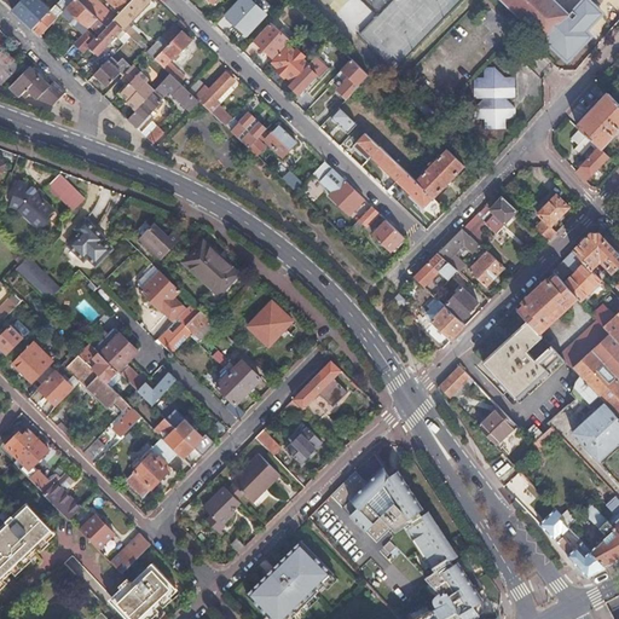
[(21,0),(13,9),(23,18),(34,29),(51,11),(39,0),(21,0)]
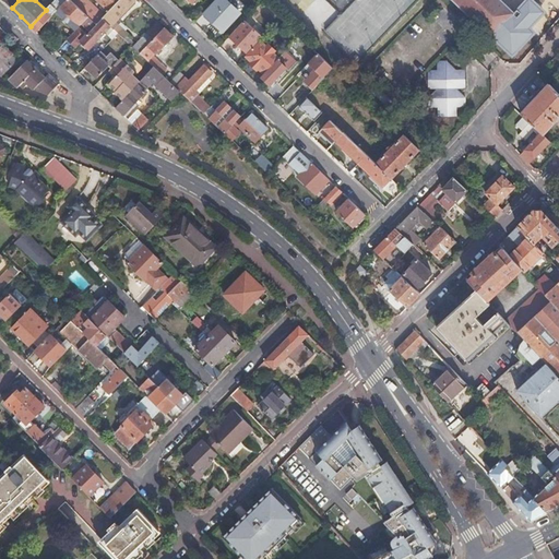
[(90,32),(96,24),(70,0),(67,0),(62,6),(55,12),(63,20),(64,19),(68,21),(67,23),(75,31),(79,27),(82,24),(90,32)]
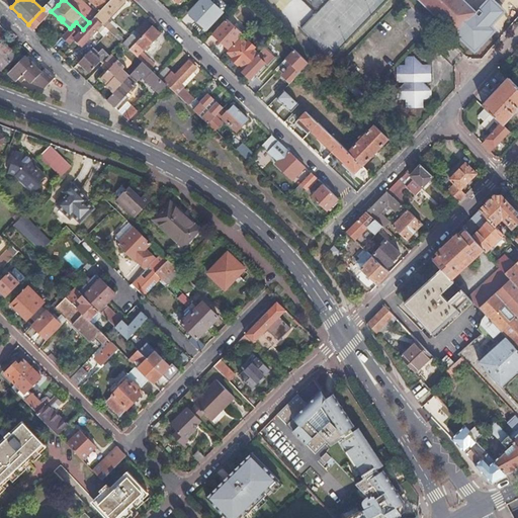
[(65,0),(89,22),(94,17),(96,15),(81,0),(65,0)]
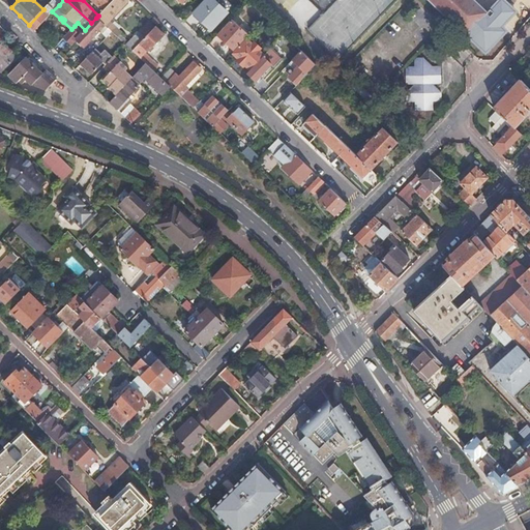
[(91,0),(104,10),(113,0),(91,0)]
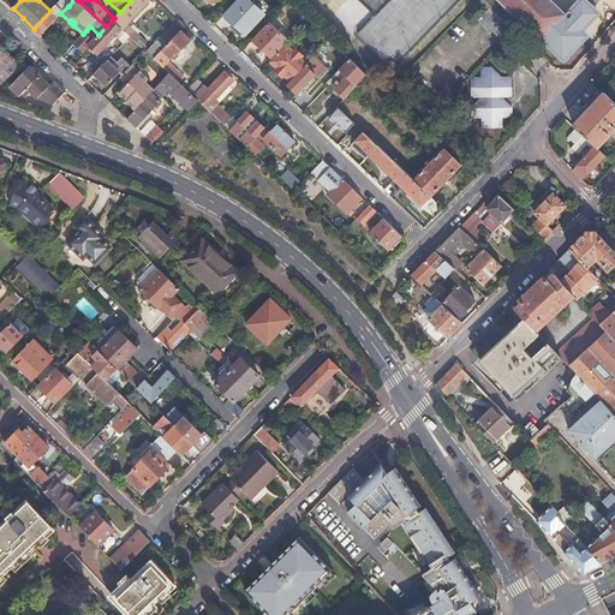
[(148,0),(147,0),(131,0),(120,12),(114,18),(112,21),(130,37),(136,43),(141,39),(129,28),(127,29),(124,25),(148,0)]
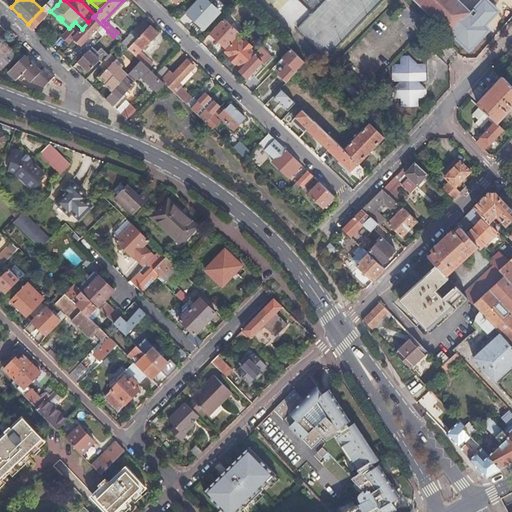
[(216,12),(203,0),(200,0),(188,13),(204,28),(218,14),(216,12)]
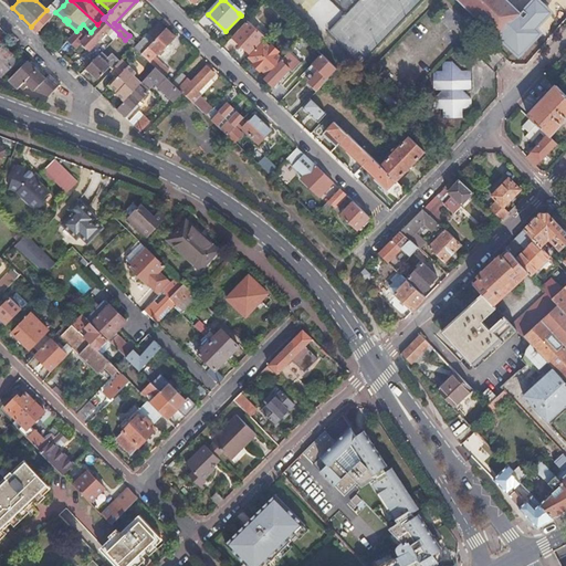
[(457,0),(514,53),(524,52),(536,39),(535,29),(523,18),(527,13),(523,10),(520,13),(504,0),(457,0)]
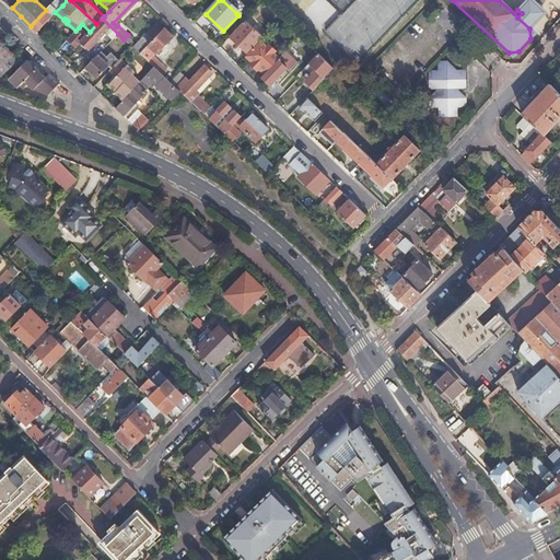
[(51,16),(46,10),(31,26),(34,28),(37,33),(53,16),(51,16)]
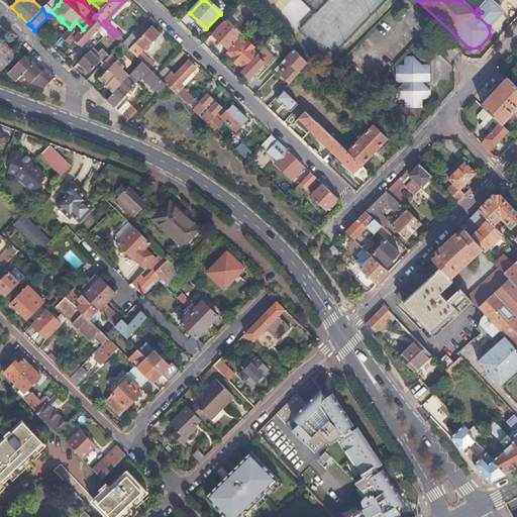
[(104,36),(109,31),(94,17),(89,22),(83,29),(80,32),(73,25),(70,28),(62,36),(69,43),(75,37),(82,44),(99,28),(102,31),(101,33),(104,36)]
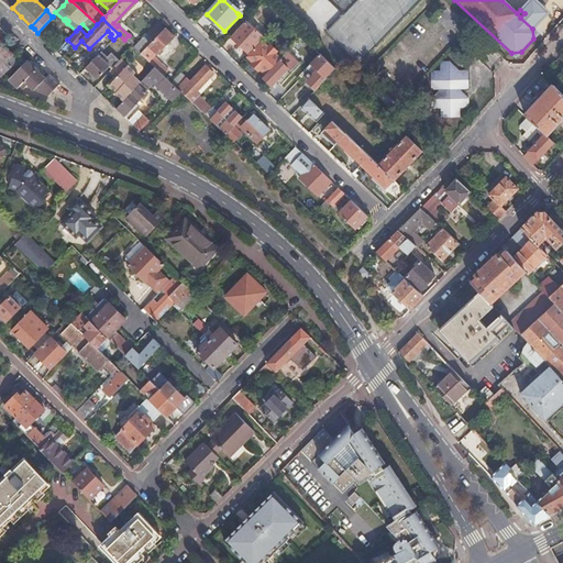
[(249,54),(262,41),(265,39),(246,21),(231,36),(249,54)]
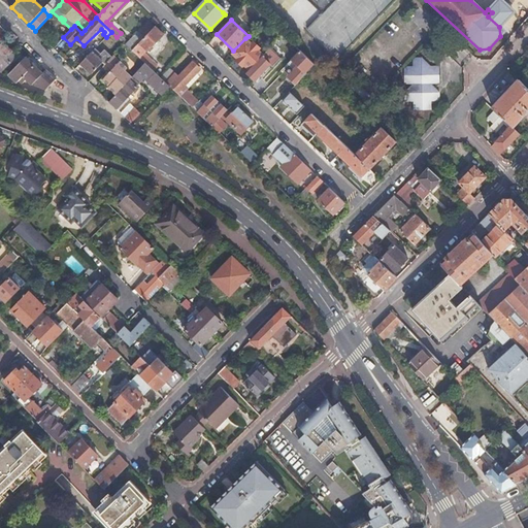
[(142,38),(153,28),(146,22),(137,32),(142,38)]
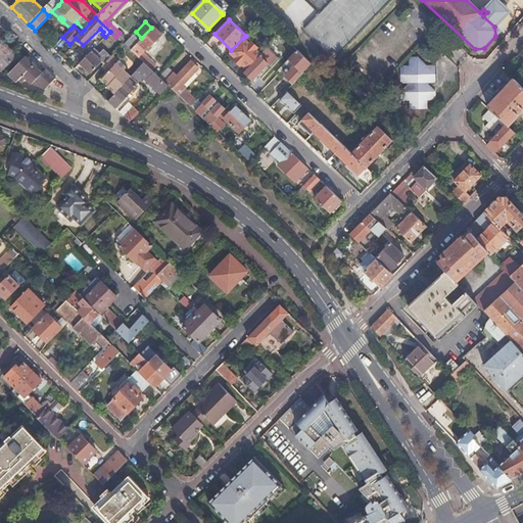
[(153,73),(154,74),(159,68),(142,52),(160,33),(152,26),(151,28),(141,38),(130,50),(144,63),(153,73)]
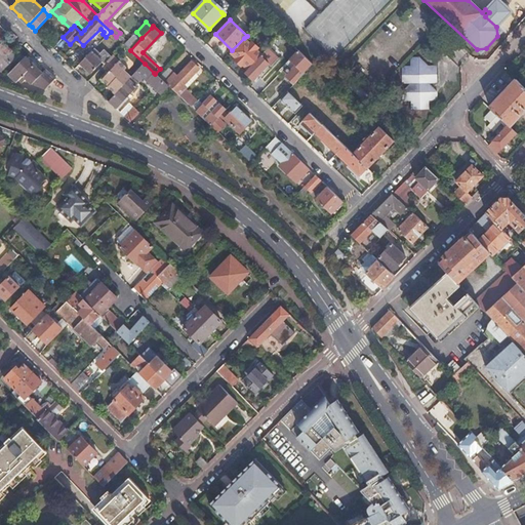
[(130,50),(142,38),(136,32),(135,32),(124,45),(130,50)]
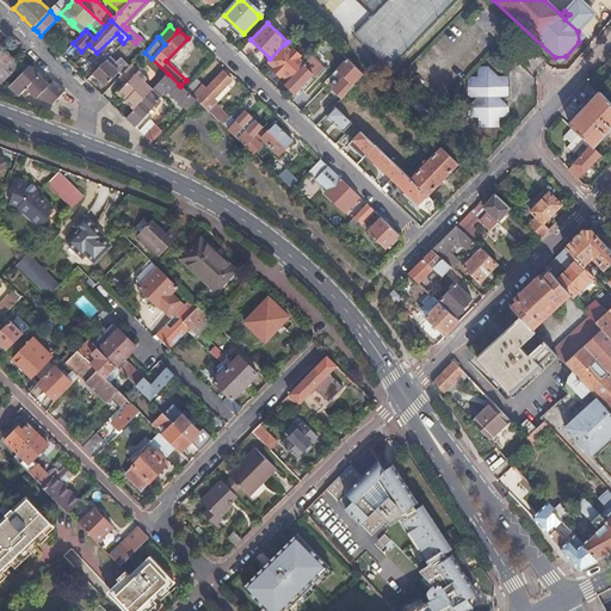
[(288,81),(304,65),(284,44),(270,59),(267,61),(288,81)]
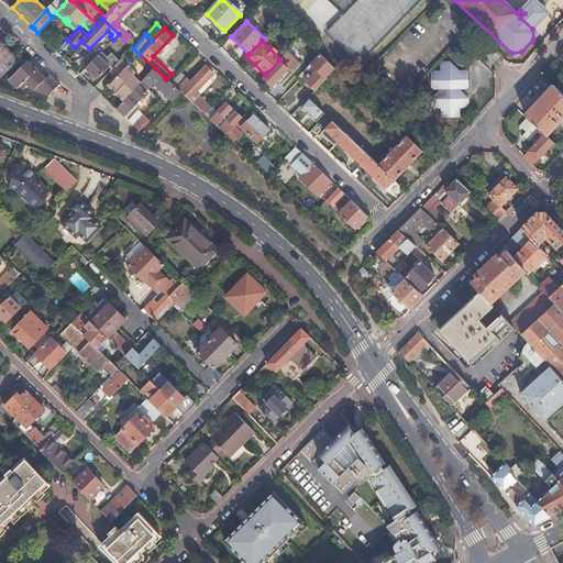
[(0,74),(7,81),(10,79),(26,62),(21,56),(18,59),(0,42),(0,74)]
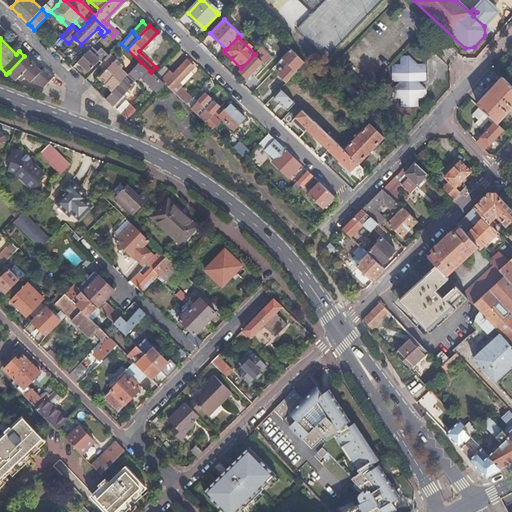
[(101,64),(108,56),(101,48),(97,52),(92,47),(78,61),(89,71),(99,61),(101,64)]
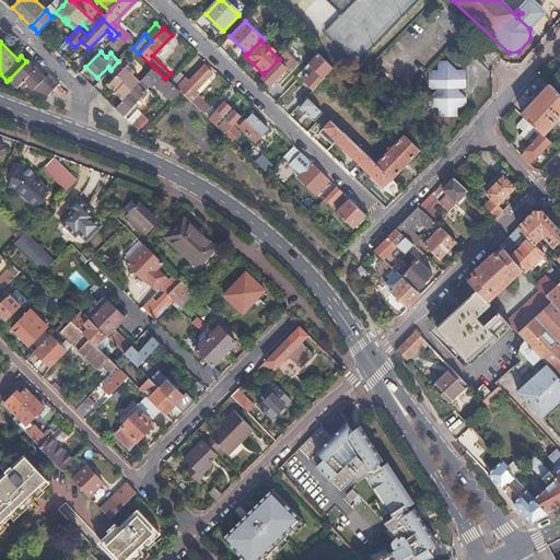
[(264,74),(261,78),(269,85),(287,68),(287,67),(294,59),(287,51),(279,59),(264,74)]
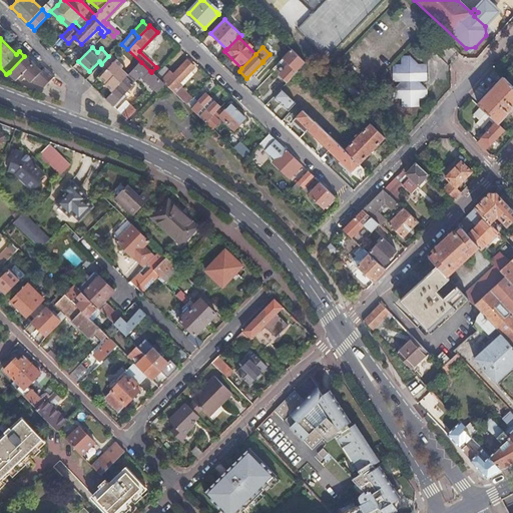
[(288,81),(307,62),(292,48),(287,53),(280,61),(287,68),(282,75),(288,81)]
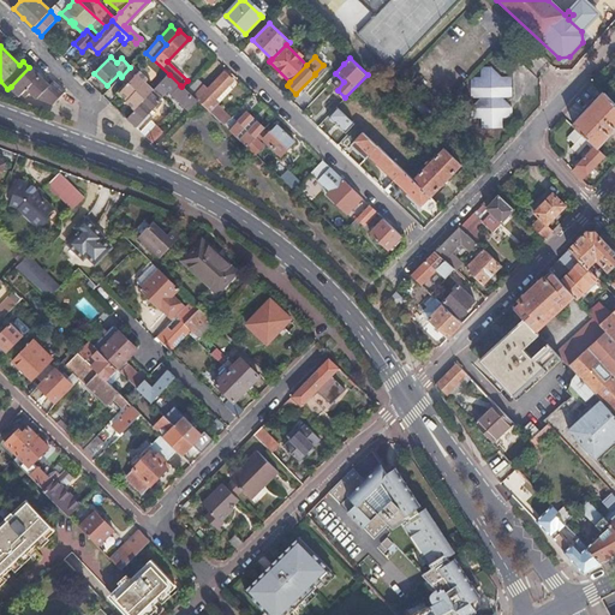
[(11,87),(21,96),(24,93),(27,96),(33,91),(39,97),(37,99),(53,105),(66,91),(54,81),(49,85),(30,66),(29,67),(11,87)]
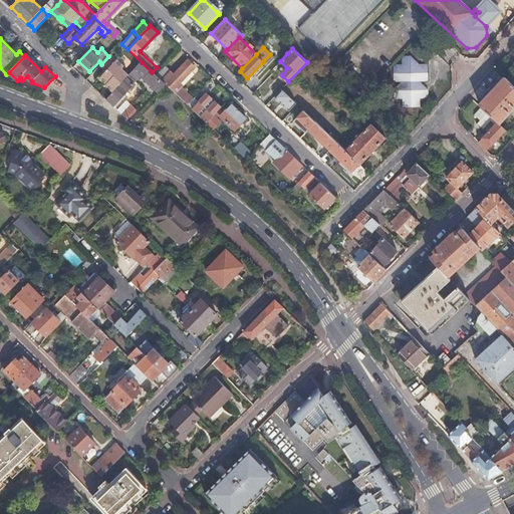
[(114,90),(127,76),(120,69),(122,67),(109,55),(108,56),(101,64),(99,66),(105,71),(98,78),(105,84),(106,83),(114,90)]
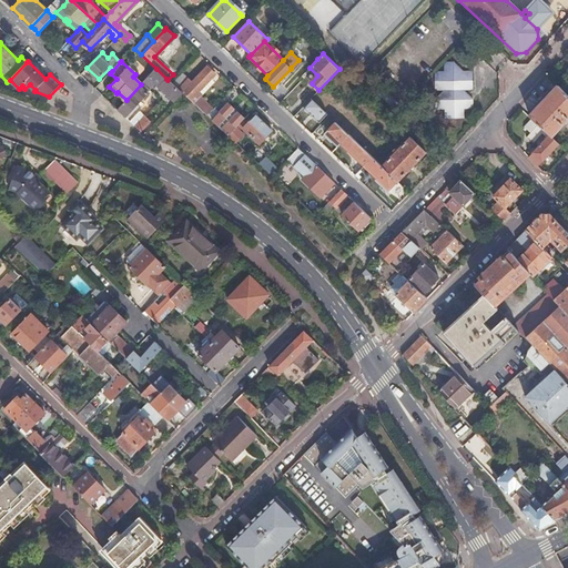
[(443,91),(462,110),(473,99),(463,90),(473,80),(453,61),(434,81),(444,90),(443,91)]
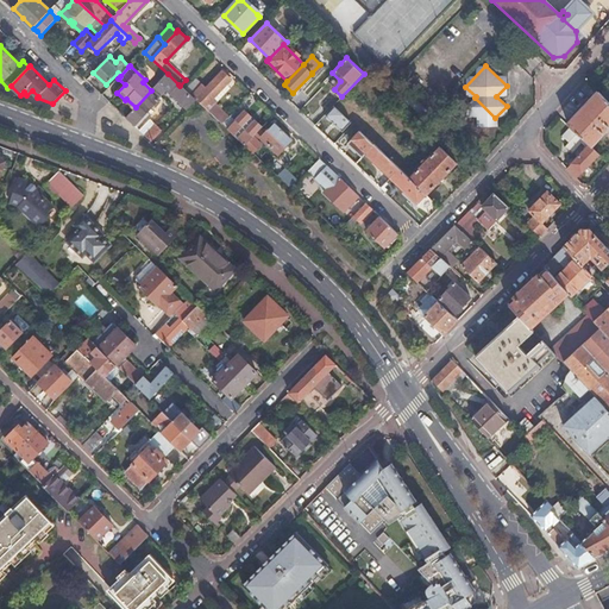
[(196,101),(203,108),(226,85),(230,80),(220,71),(205,88),(194,79),(183,89),(196,101)]
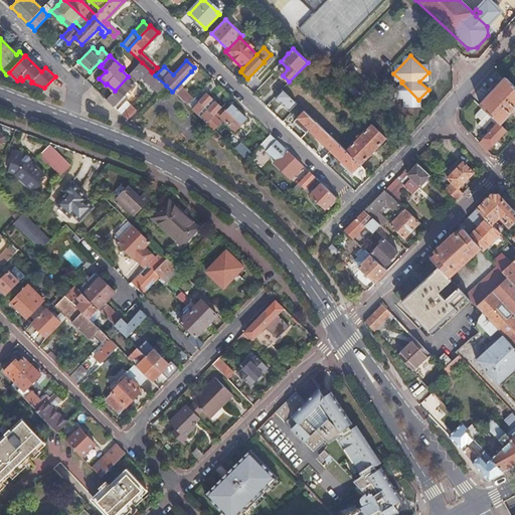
[(142,76),(144,78),(151,71),(142,62),(128,76),(115,91),(107,99),(114,106),(125,95),(142,76)]
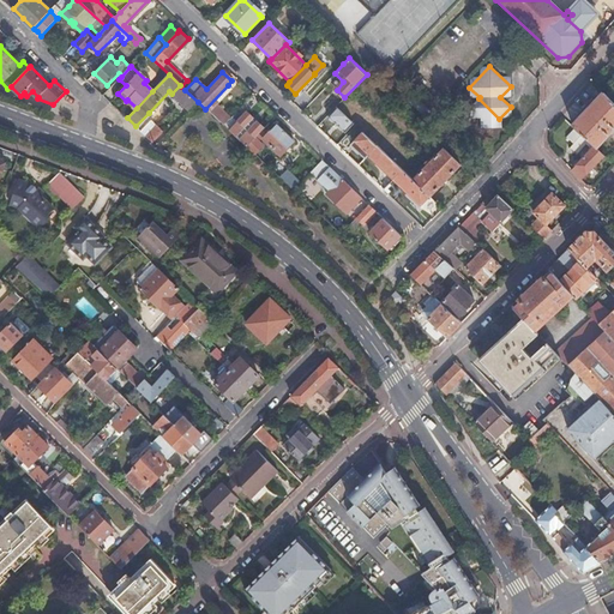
[(190,110),(198,102),(185,90),(181,86),(180,85),(172,94),(190,110)]
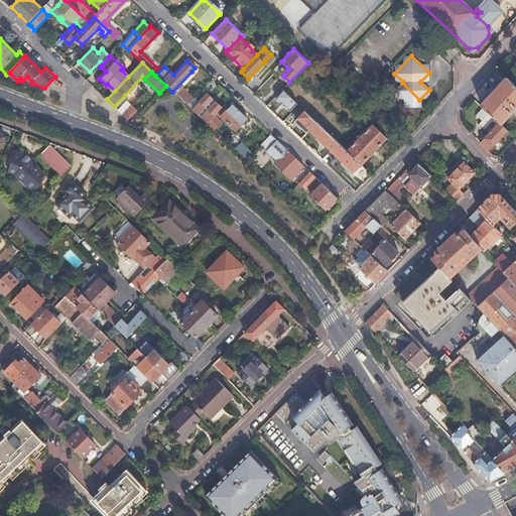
[(172,92),(175,94),(179,90),(195,74),(191,72),(172,92)]
